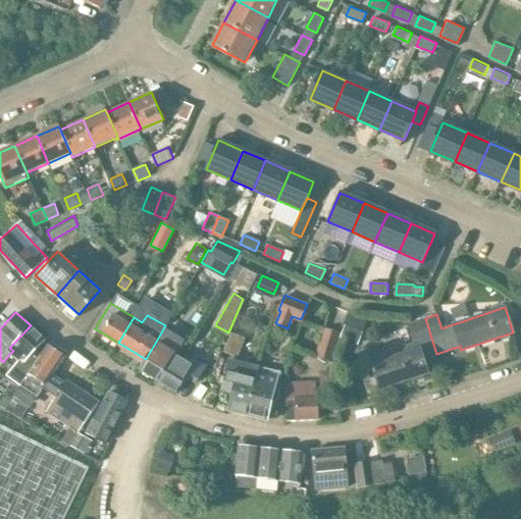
[(357,343),(365,321),(350,315),(342,336),(357,343)]
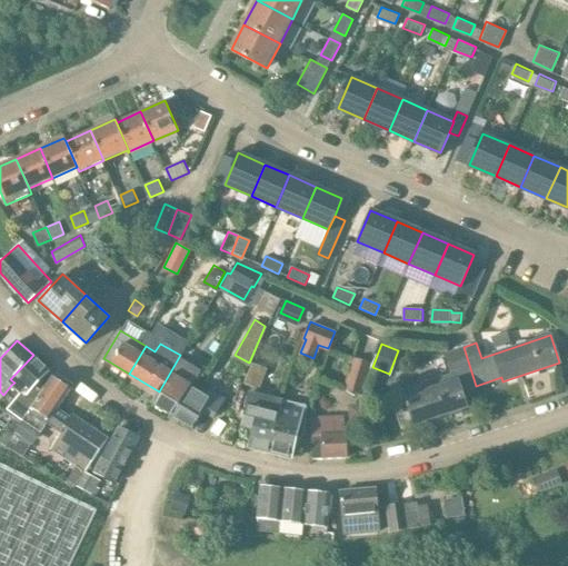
[(476,386),(464,347),(446,353),(452,374),(432,380),(435,387),(406,397),(415,424),(467,407),(461,390),(476,386)]
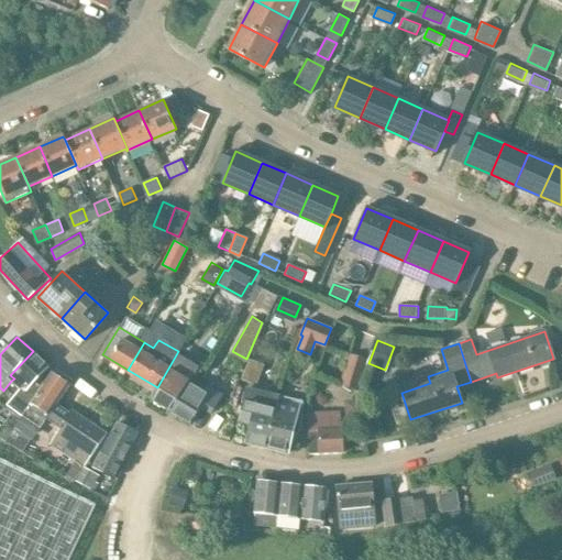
[(40,386),(33,382),(48,364),(33,351),(10,375),(14,379),(11,381),(3,391),(0,395),(0,403),(19,416),(40,386)]
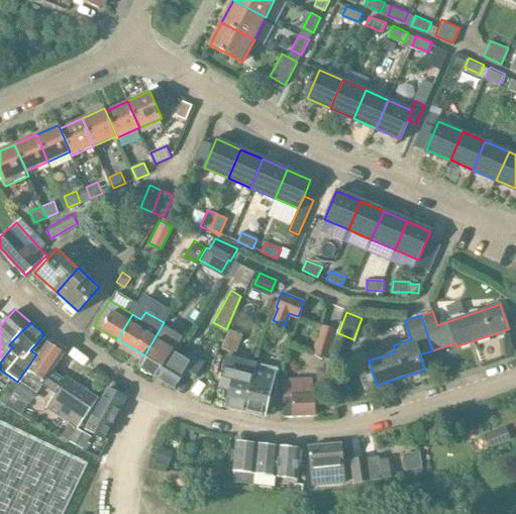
[(328,356),(336,329),(321,325),(312,351),(328,356)]
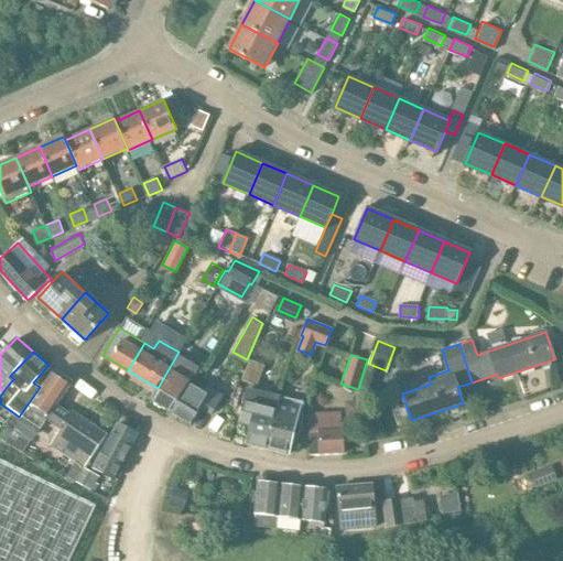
[(213,411),(223,394),(208,386),(206,389),(199,385),(208,370),(201,366),(192,381),(174,412),(192,422),(203,405),(213,411)]
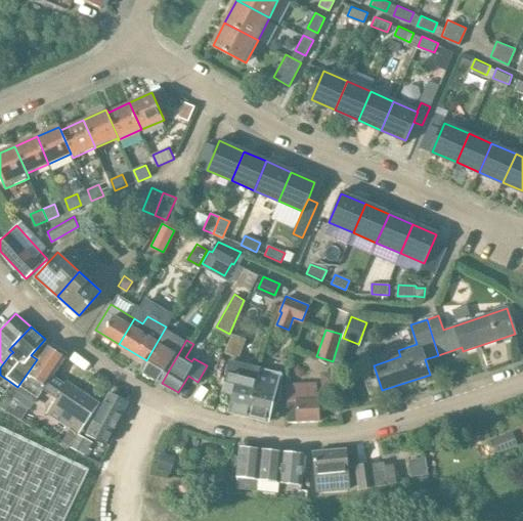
[(162,383),(178,354),(158,341),(146,360),(140,370),(162,383)]
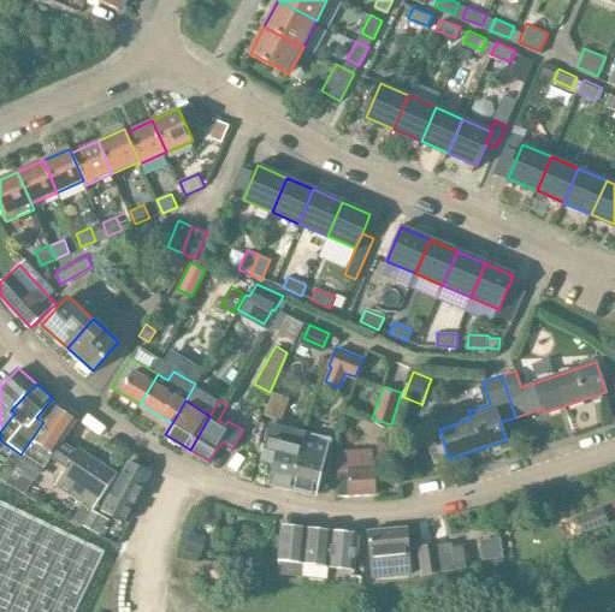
[(43,467),(77,419),(57,405),(27,450),(27,451),(24,453),(43,467)]
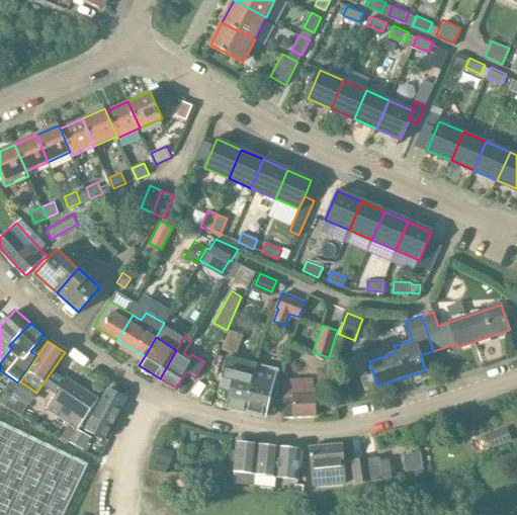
[(224,367),(220,387),(231,389),(227,406),(248,411),(260,364),(256,363),(226,355),(224,367)]
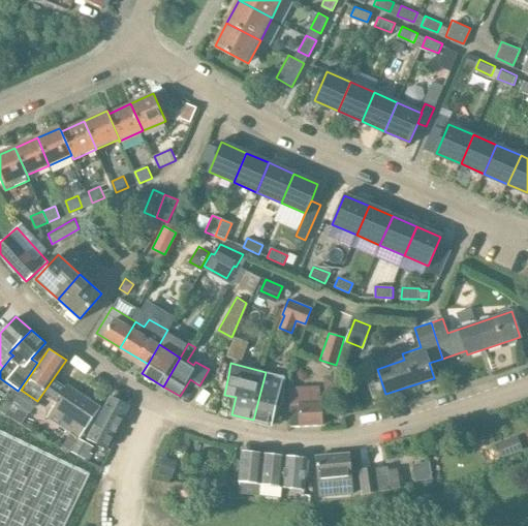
[(279,406),(282,394),(284,376),(266,372),(253,420),(271,424),(276,405),(279,406)]
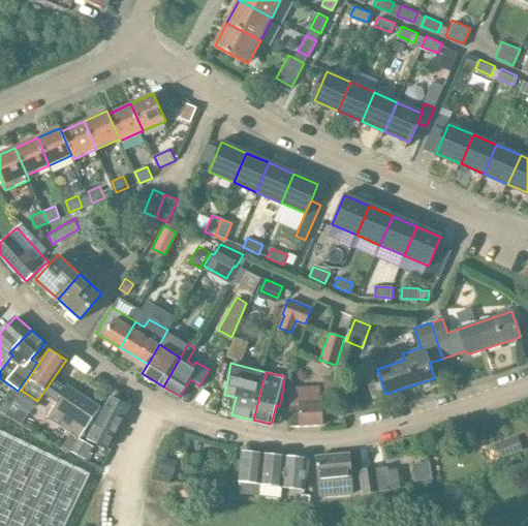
[(328,374),(324,380),(324,389),(340,388),(339,373),(328,374)]
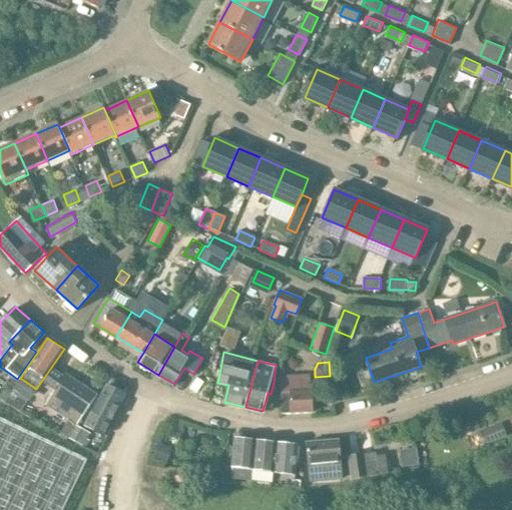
[(62,414),(82,384),(66,373),(46,403),(62,414)]
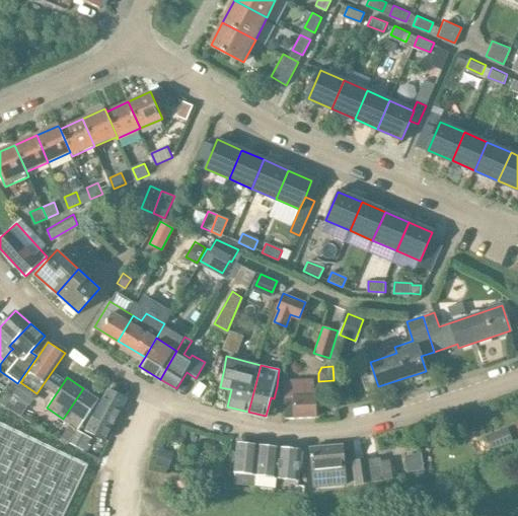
[(316,416),(314,378),(284,379),(285,417),(316,416)]
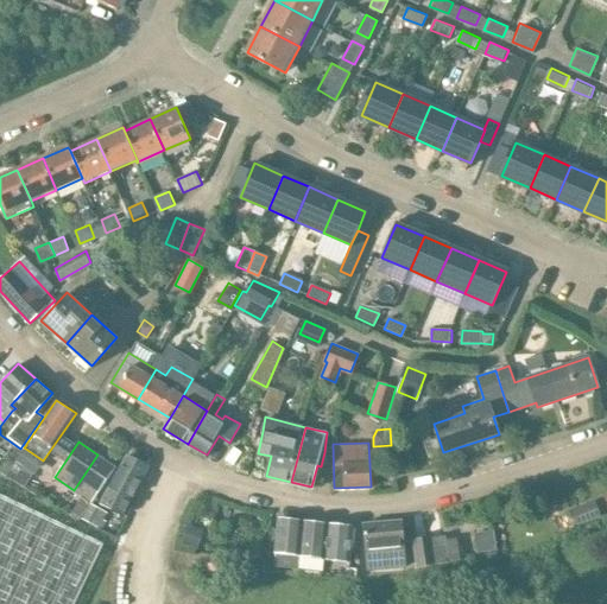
[(100,491),(115,466),(97,455),(74,490),(92,502),(99,490),(100,491)]
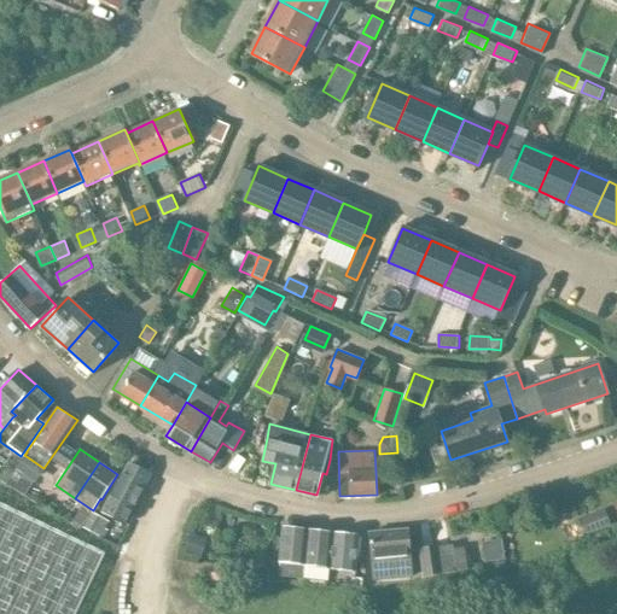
[(109,495),(100,510),(123,524),(150,474),(129,462),(111,496),(109,495)]
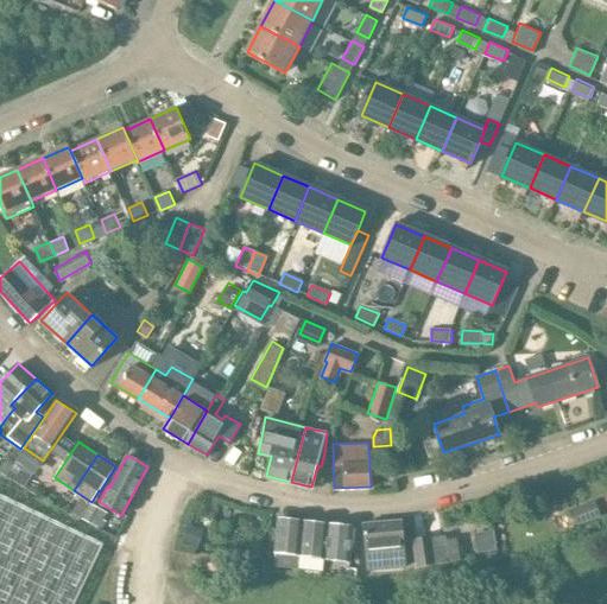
[(560,487),(541,494),(547,509),(566,502),(560,487)]
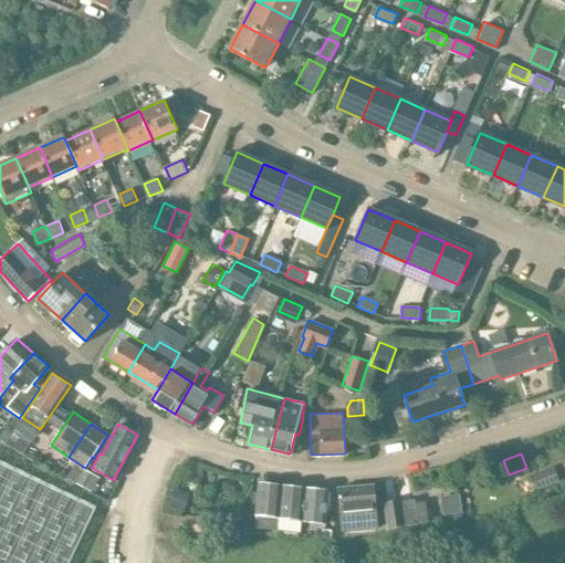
[(0,562),(66,562),(95,503),(0,458),(0,562)]
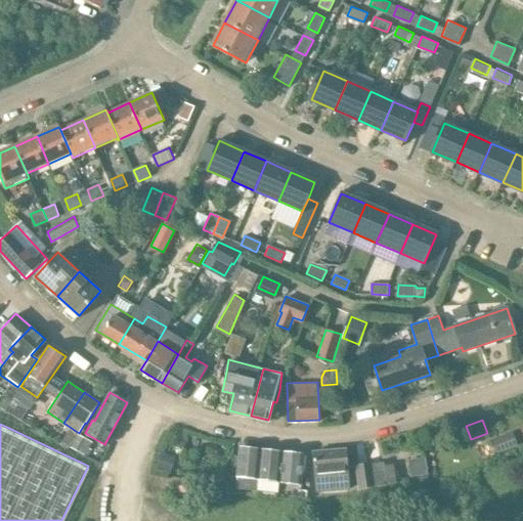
[(498,451),(518,443),(513,430),(493,438),(498,451)]
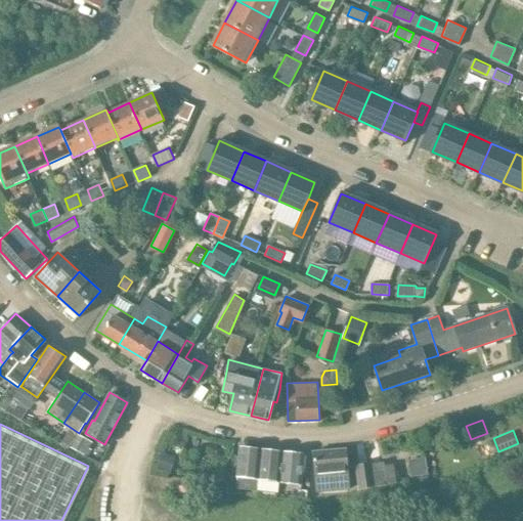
[(78,434),(71,446),(83,452),(89,440),(78,434)]
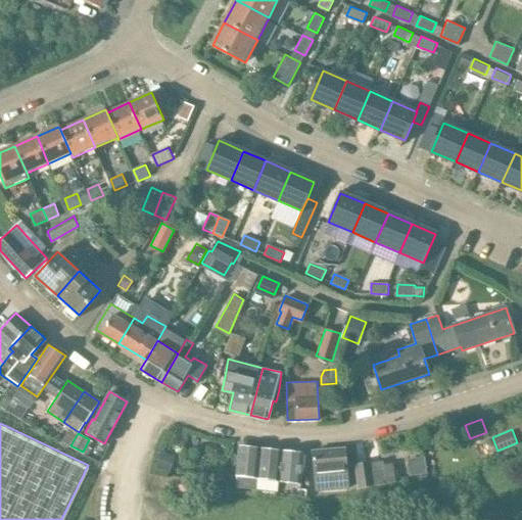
[(236,476),(235,488),(256,489),(257,478),(261,448),(239,446),(236,476)]
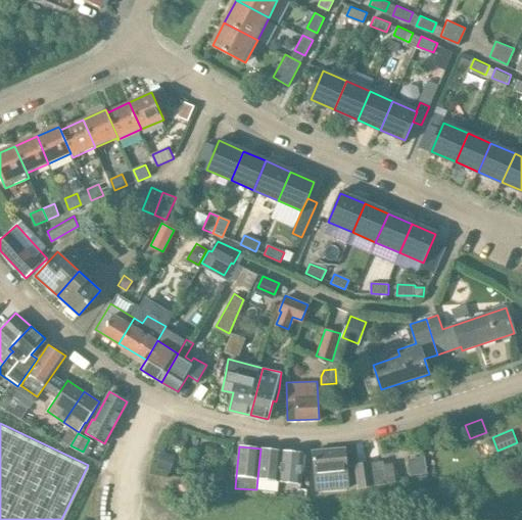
[(349,487),(345,447),(314,451),(317,490),(349,487)]
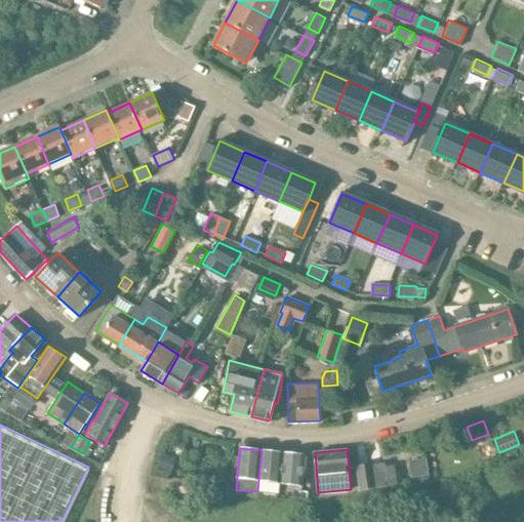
[(280,482),(283,452),(262,450),(258,480),(280,482)]
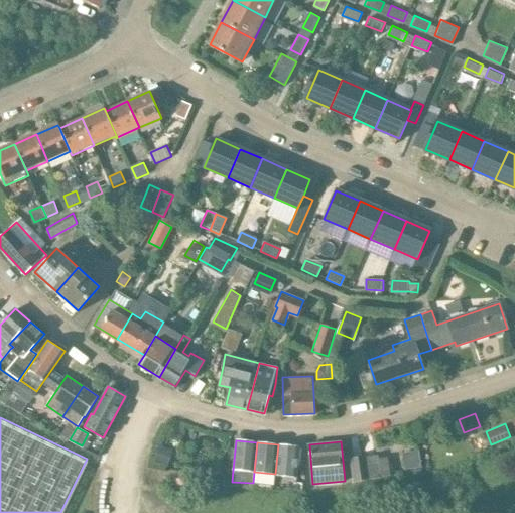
[(159,443),(153,459),(166,464),(172,449),(159,443)]
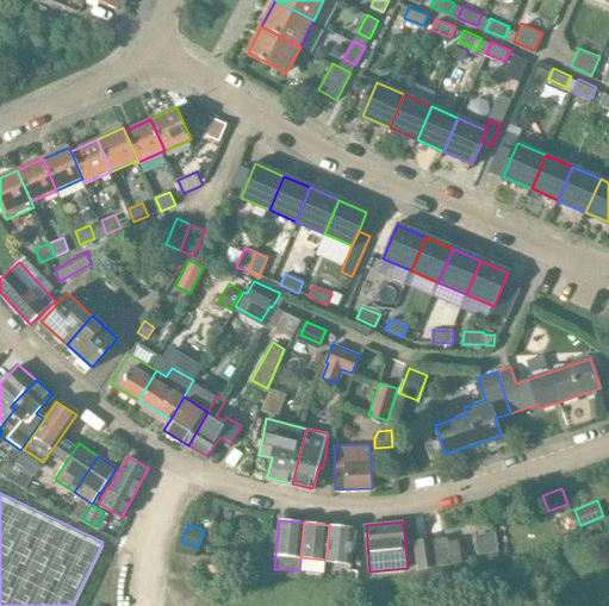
[(352,563),(355,528),(329,525),(325,560),(352,563)]
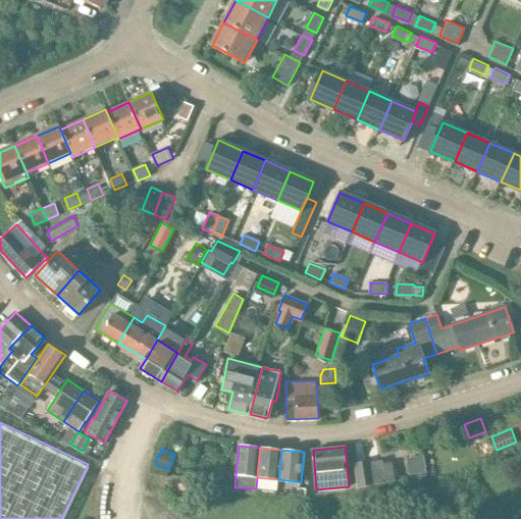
[(385,483),(382,461),(369,463),(369,462),(356,464),(358,487),(385,483)]
